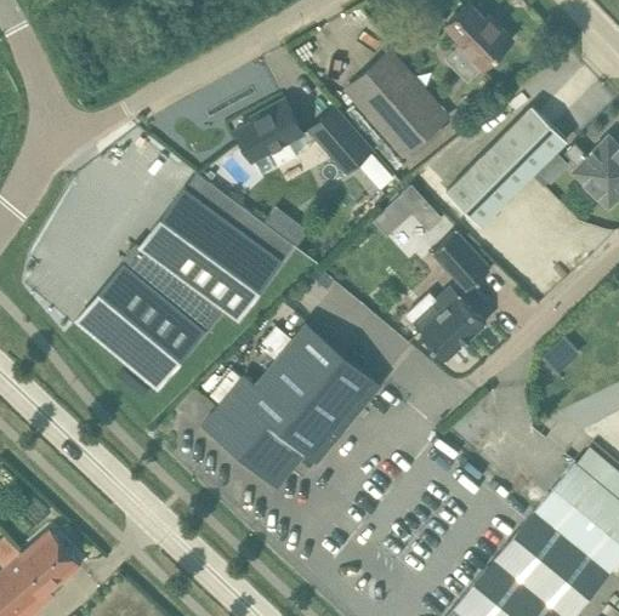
[(456,47),(481,73),(510,44),(487,20),(483,22),(467,6),(444,28),(460,45),(456,47)]
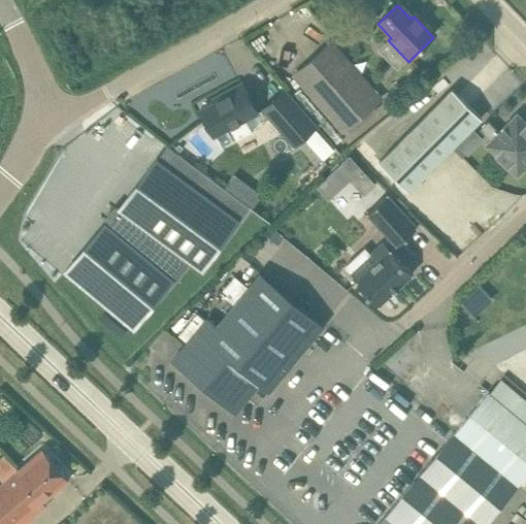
[(329,46),(293,77),(342,134),(379,103),(329,46)]
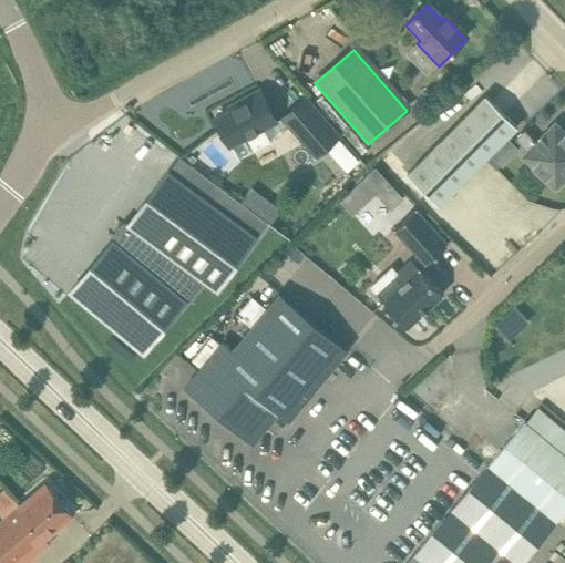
[(214,121),(228,150),(276,124),(258,93),(235,105),(236,109),(214,121)]
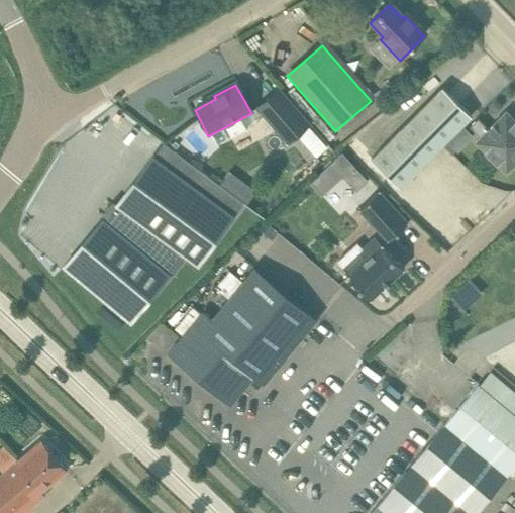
[(370,162),(399,191),(471,119),(441,90),(370,162)]
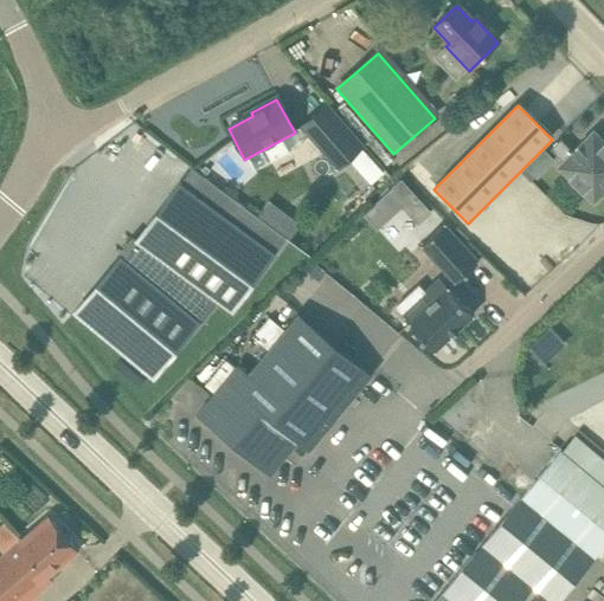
[(301,129),(336,170),(360,149),(325,108),(301,129)]
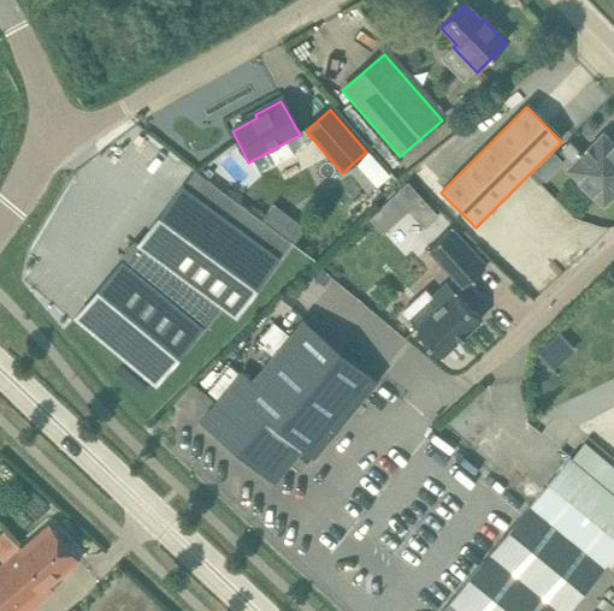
[(566,146),(556,155),(570,168),(565,173),(600,209),(613,195),(613,152),(600,138),(580,159),(566,146)]
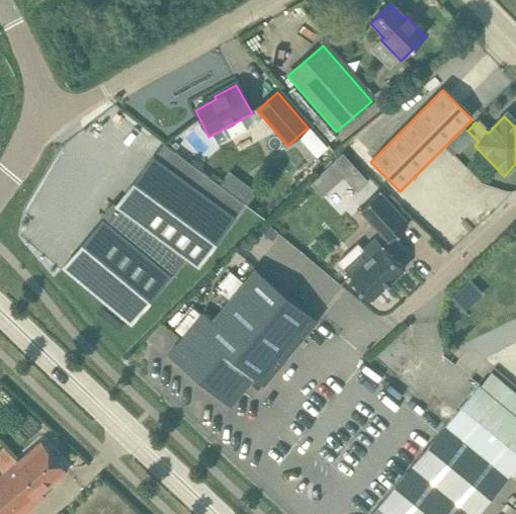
[(317,141),(306,151),(315,161),(326,151),(317,141)]
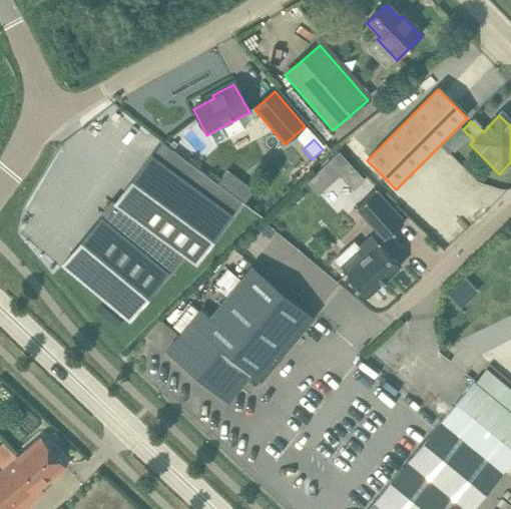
[(150,157),(113,207),(182,258),(195,268),(231,217),(240,204),(216,186),(161,146),(152,158),(150,157)]
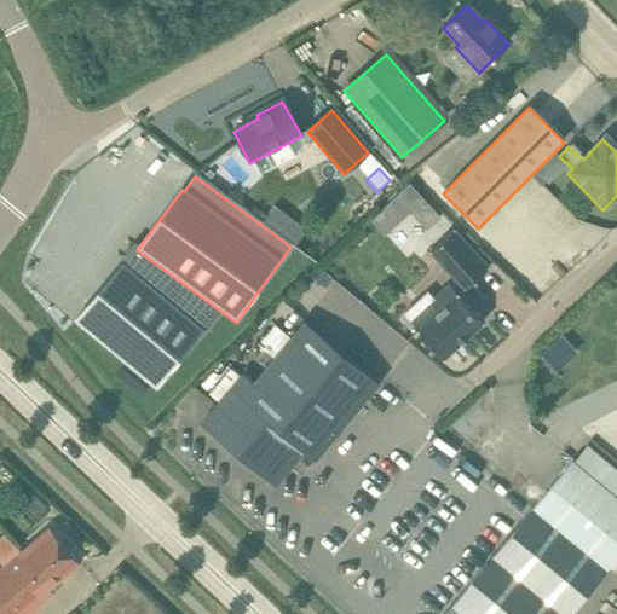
[(421,204),(409,215),(425,233),(437,221),(421,204)]
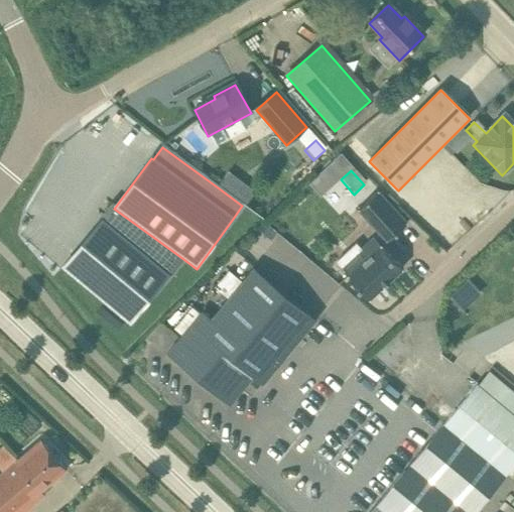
[(357,212),(386,244),(406,226),(377,194),(357,212)]
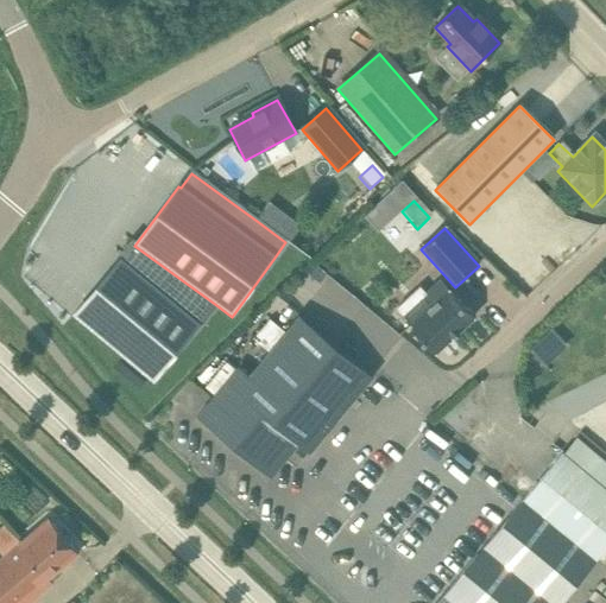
[(120,260),(73,317),(152,383),(216,305),(134,246),(134,245),(122,262),(120,260)]
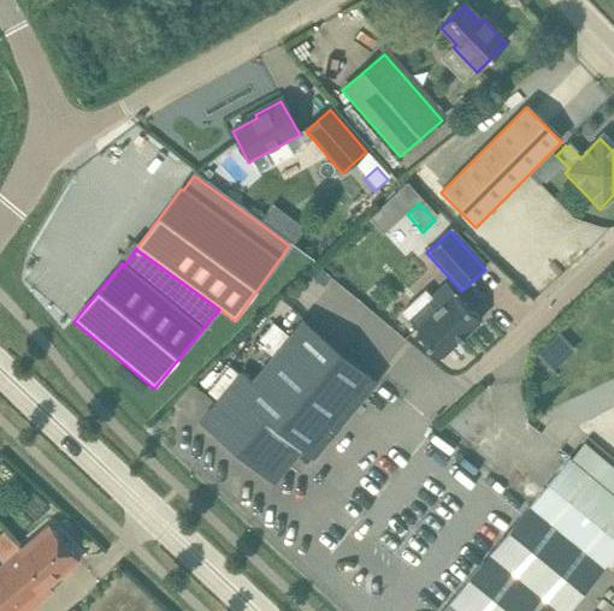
[(318,273),(312,282),(322,290),(329,282),(318,273)]
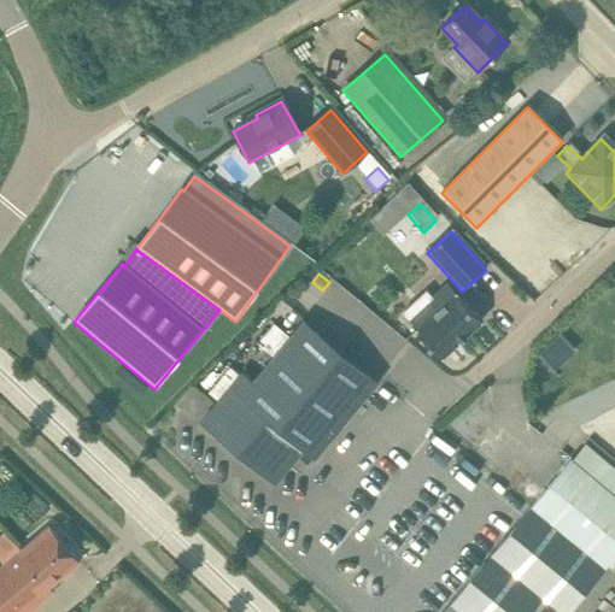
[(425,293),(400,315),(415,331),(440,360),(481,323),(455,295),(439,309),(431,299),(425,293)]
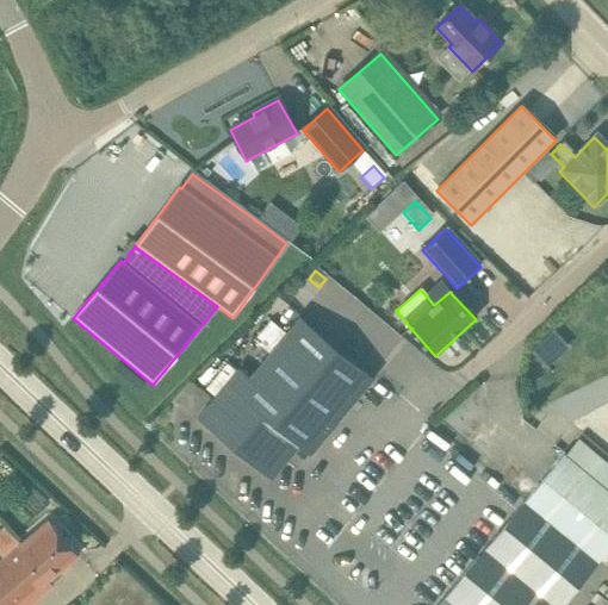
[(197,420),(271,481),(299,447),(310,456),(373,380),(299,319),(249,379),(239,370),(197,420)]
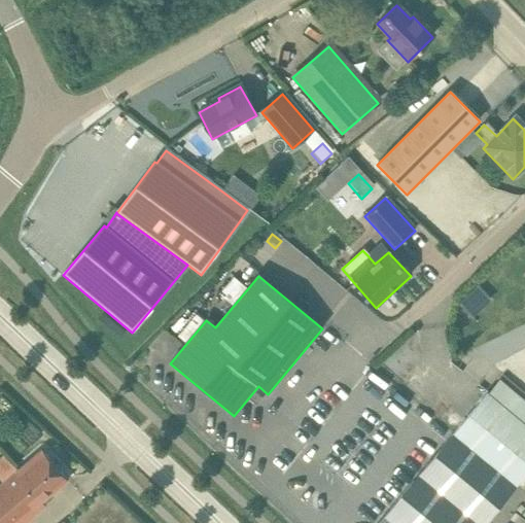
[(473,286),(453,305),(464,318),(485,300),(473,286)]
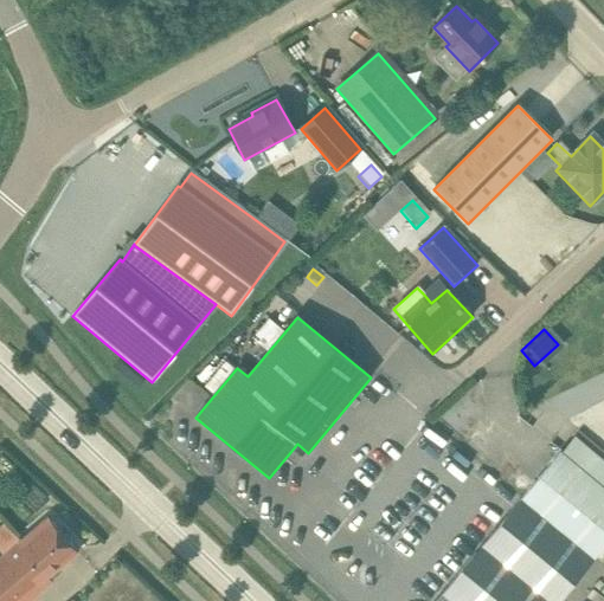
[(558,600),(603,547),(603,489),(559,452),(435,600),(558,600)]
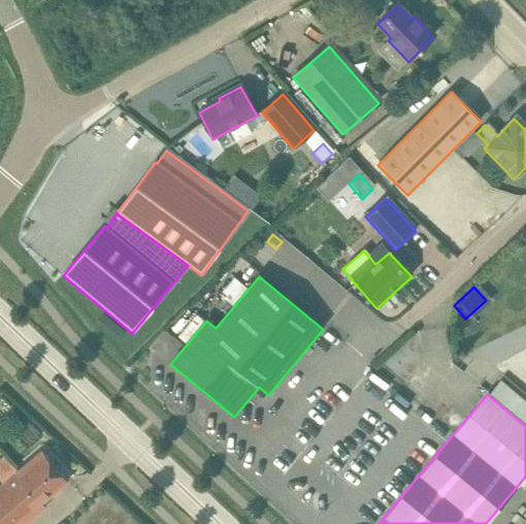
[(28,523),(44,510),(41,505),(67,484),(41,453),(0,487),(0,523),(28,523)]
